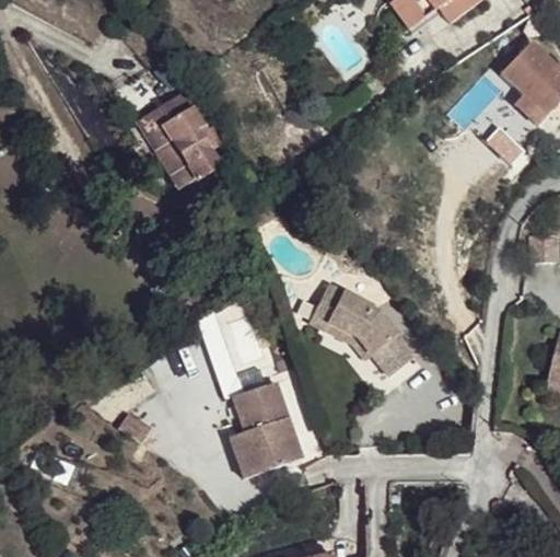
[(392,0),(388,2),(409,28),(439,7),(442,11),(451,22),(479,0),(392,0)]
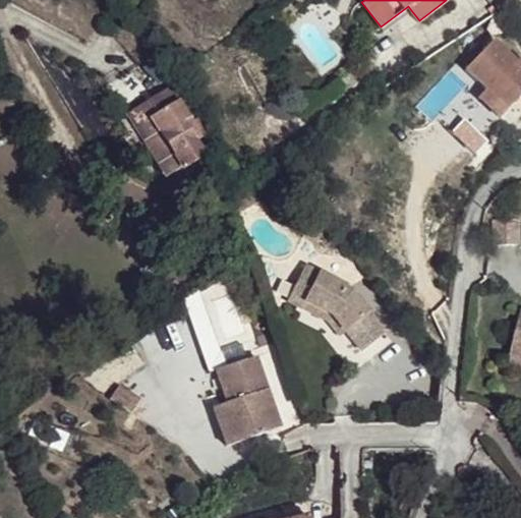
[(496,9),(491,4),(487,7),(491,13),(496,9)]
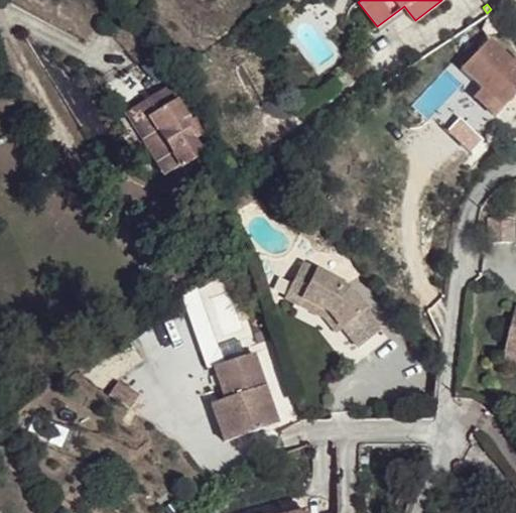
[(377,26),(380,30),(407,10),(404,6),(377,26)]
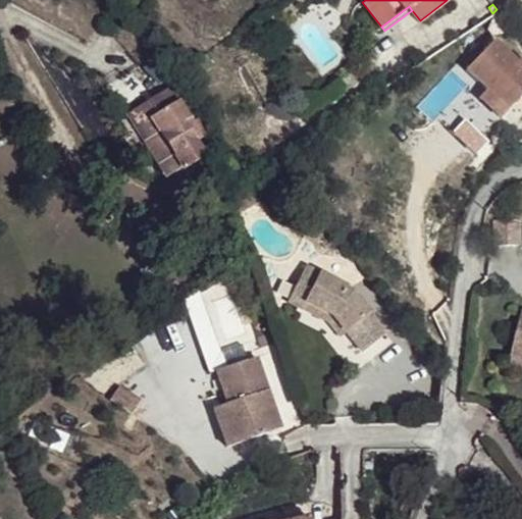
[(521,56),(518,60),(494,38),(466,68),(486,88),(508,108),(521,93),(521,56)]
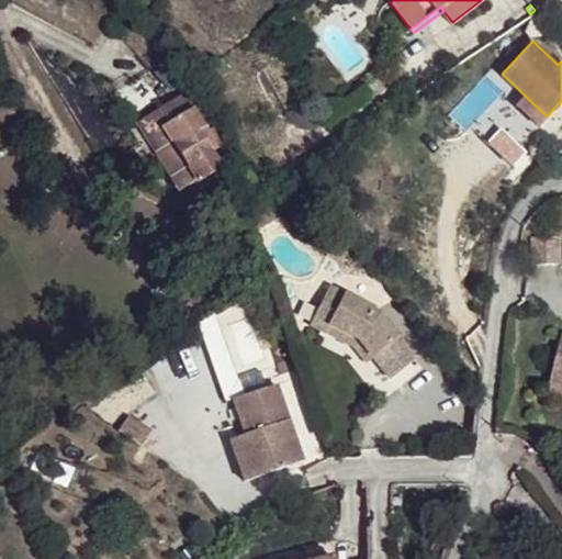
[(363,85),(370,93),(379,87),(373,78),(363,85)]
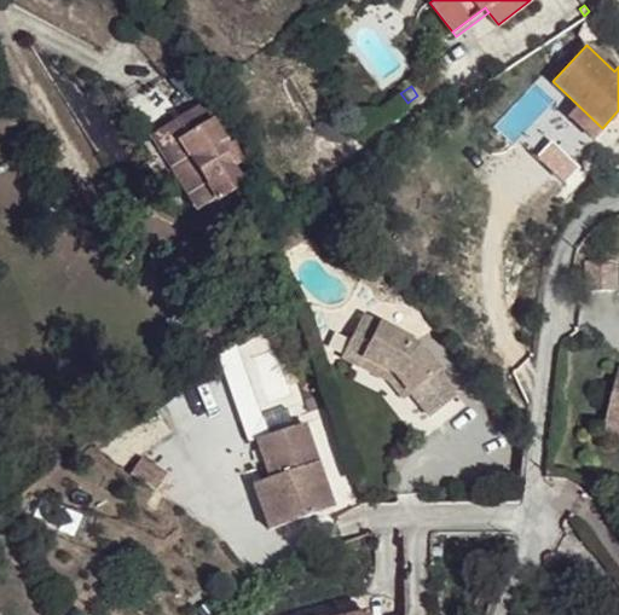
[(180,137),(220,111),(207,94),(162,126),(173,144),(180,137)]
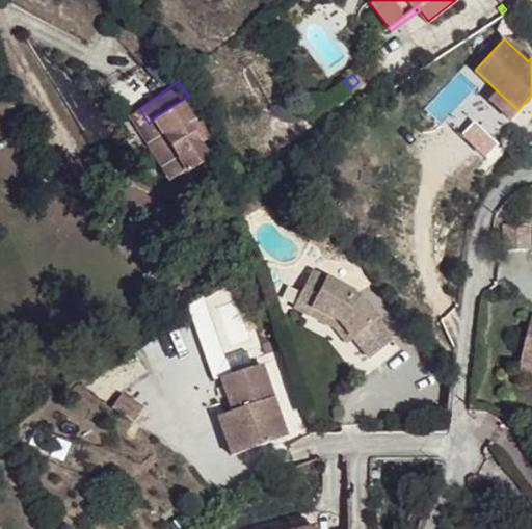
[(517,110),(496,89),(487,98),(510,118),(517,110)]
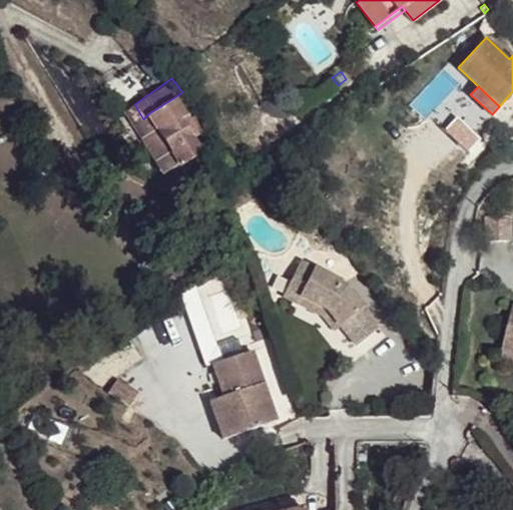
[(187,125),(197,116),(182,92),(149,113),(172,152),(195,136),(187,125)]
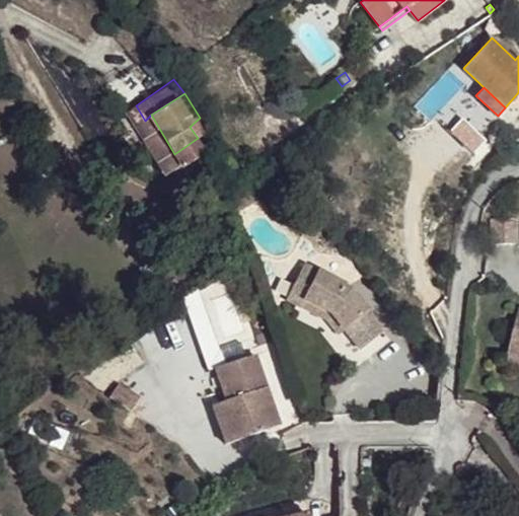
[(145,121),(136,105),(125,112),(134,128),(136,126),(145,121)]
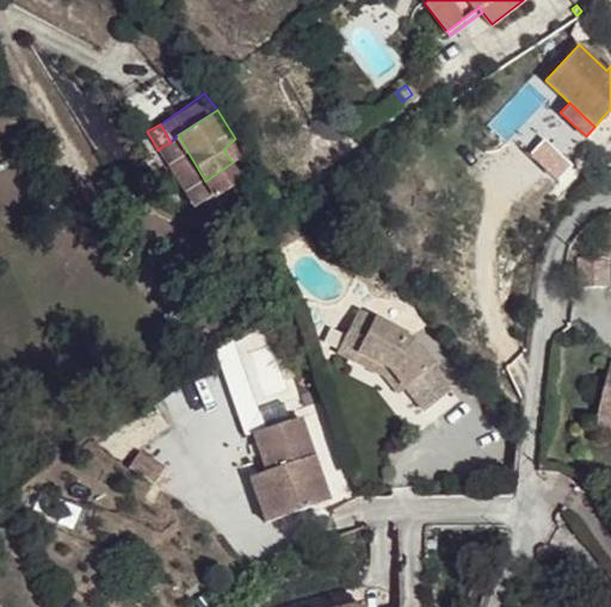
[(205,181),(178,135),(171,142),(160,148),(197,209),(215,197),(205,181)]
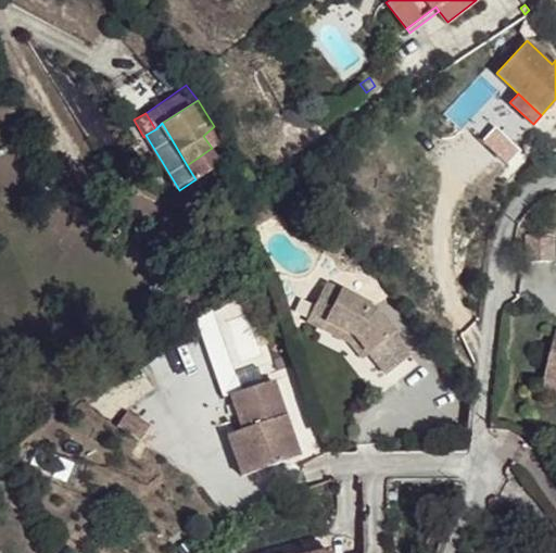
[(220,162),(212,148),(187,165),(196,179),(220,162)]
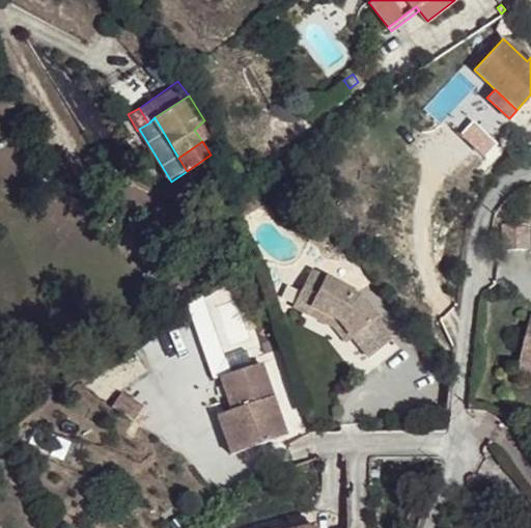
[(523,221),(502,222),(503,248),(524,247),(523,221)]
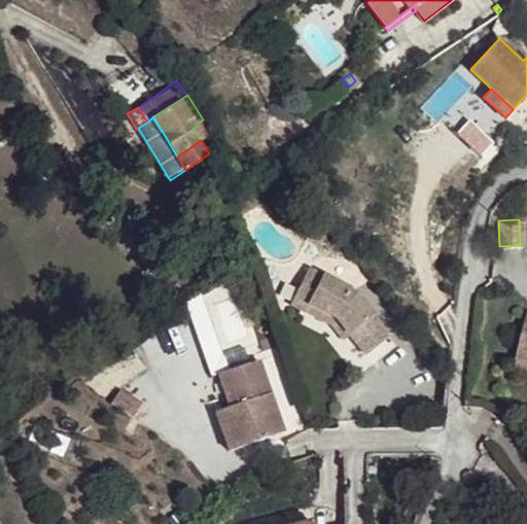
[(329,314),(343,329),(344,328),(360,349),(385,329),(356,291),(354,293),(350,287),(345,285),(347,283),(303,263),(284,301),(297,307),(302,300),(329,314)]
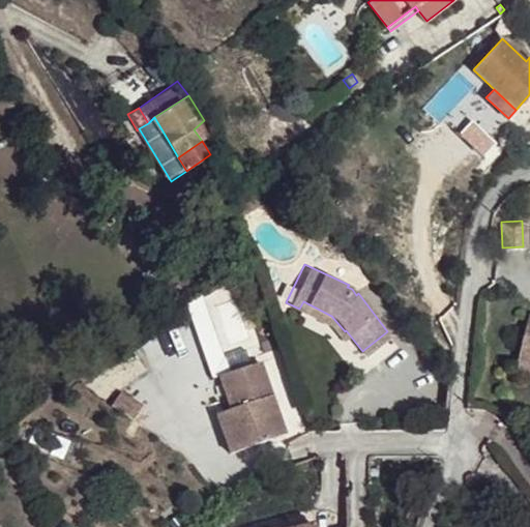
[(337,338),(345,331),(331,316),(303,301),(299,309),(324,321),(337,338)]
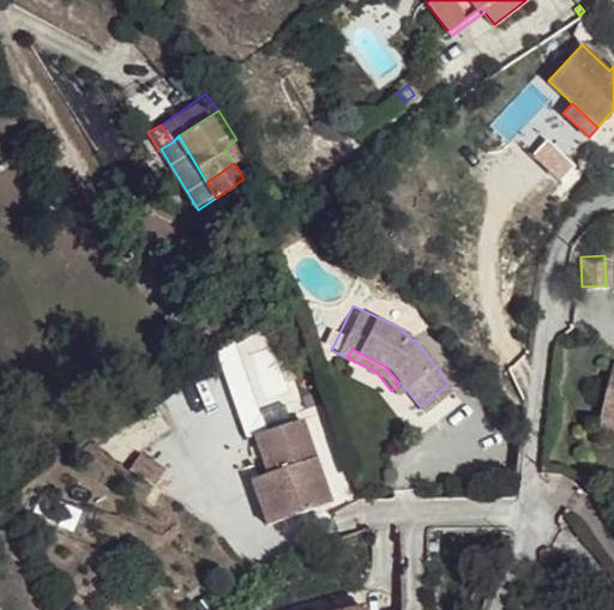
[(613,363),(601,415),(613,417),(613,363)]
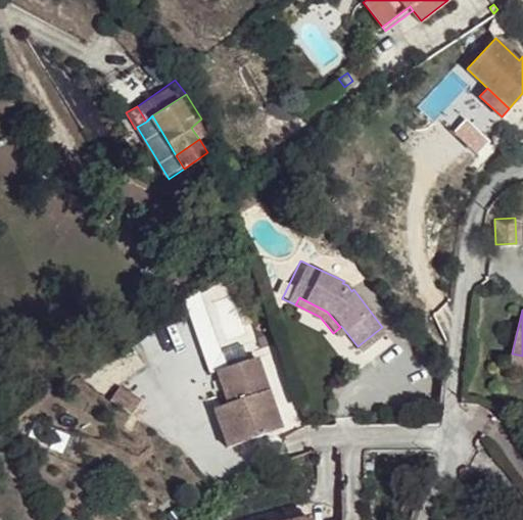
[(522,356),(512,353),(510,362),(522,365),(522,356)]
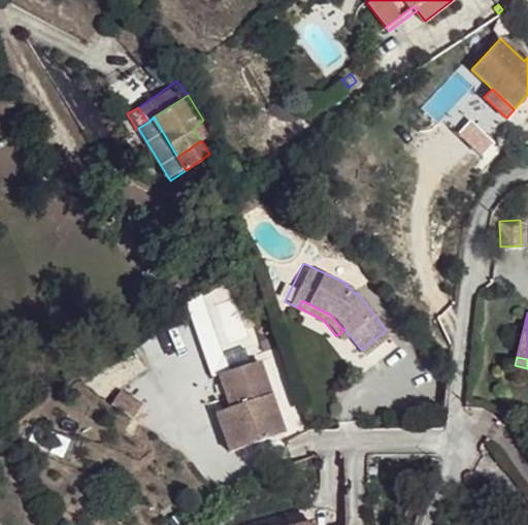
[(258,400),(266,398),(255,365),(215,376),(224,409),(216,413),(222,433),(230,430),(236,449),(277,435),(269,411),(262,414),(258,400)]
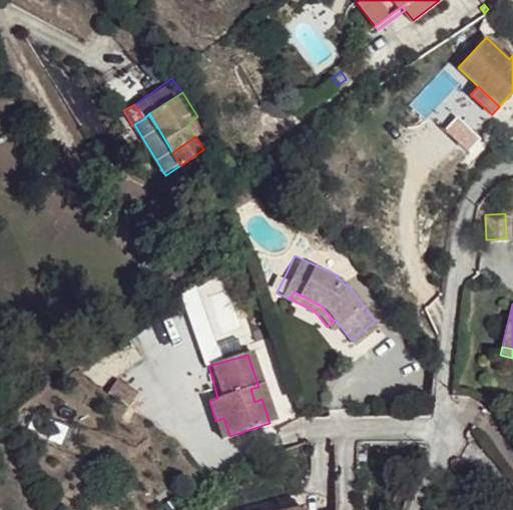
[(110,378),(102,391),(123,405),(132,392),(110,378)]
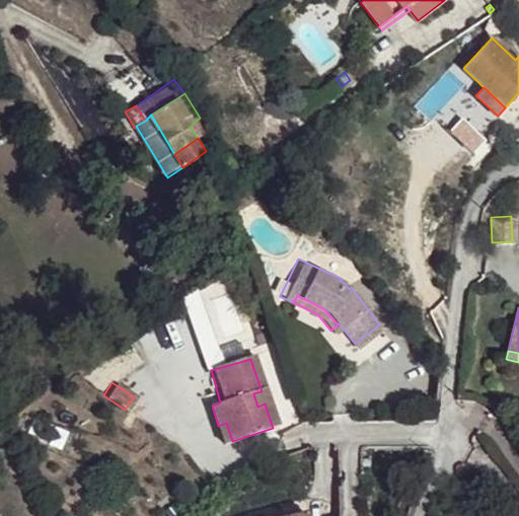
[(265,403),(262,391),(253,393),(257,407),(265,403)]
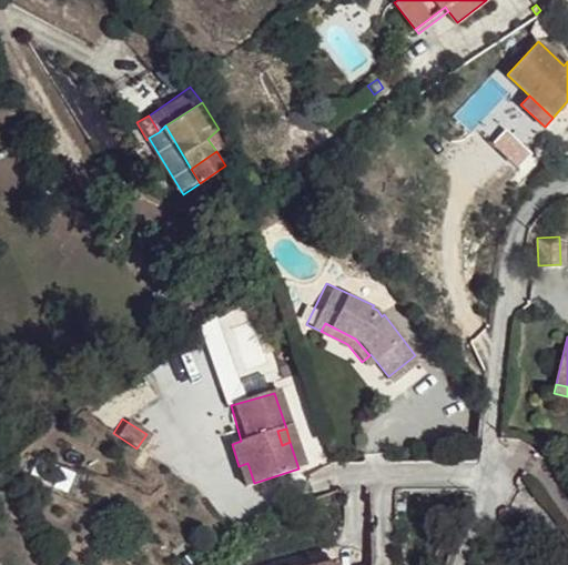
[(239,466),(232,444),(225,446),(239,487),(254,483),(247,463),(239,466)]
